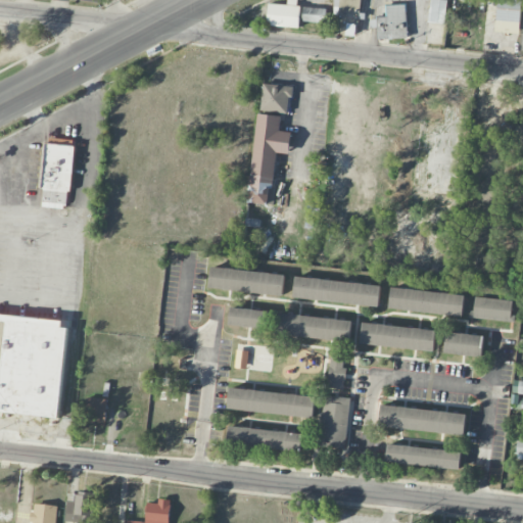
[(446,0),(429,0),(429,22),(445,22),(446,0)]
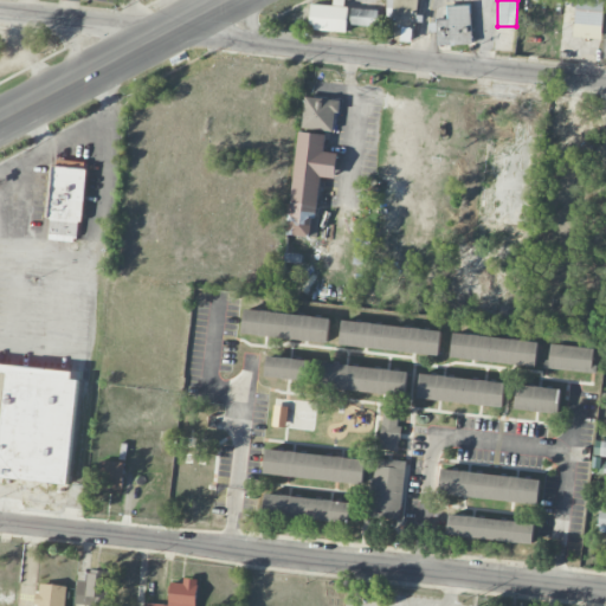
[(604,1),(575,1),(575,37),(603,38),(604,1)]
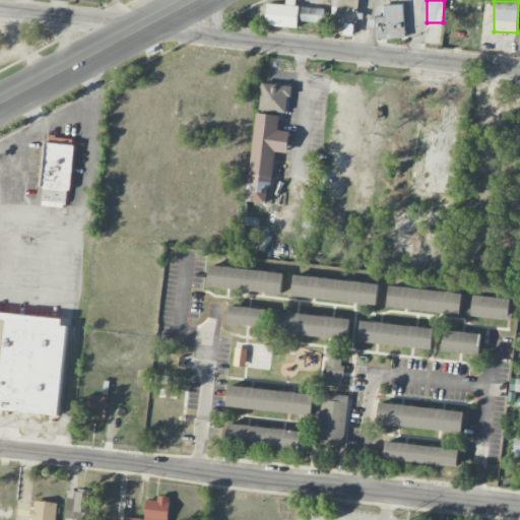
[(298,27),(299,5),(267,4),(266,26),(298,27)]
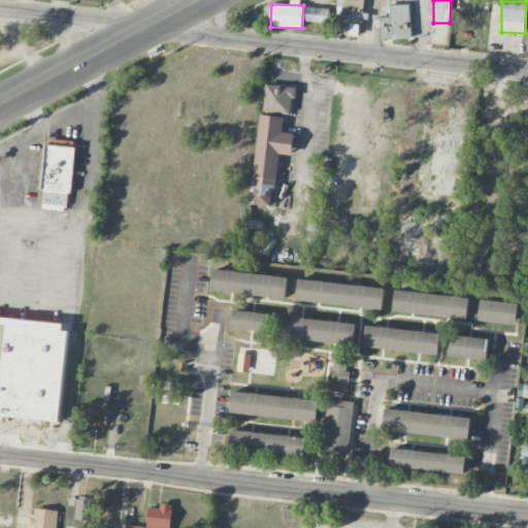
[(409,4),(389,5),(390,20),(374,20),(374,28),(381,28),(382,40),(411,39),(409,4)]
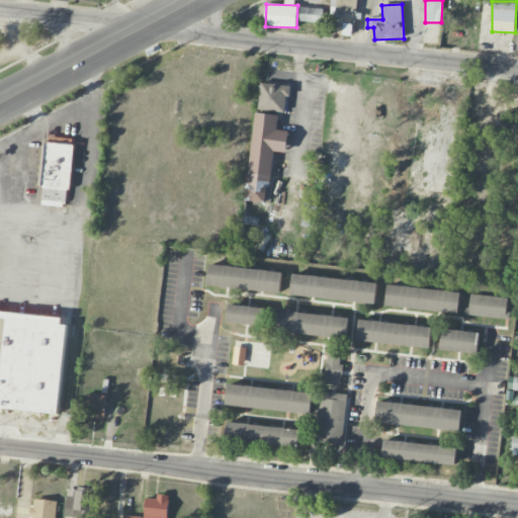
[(324,8),(300,8),(299,22),(323,22),(324,8)]
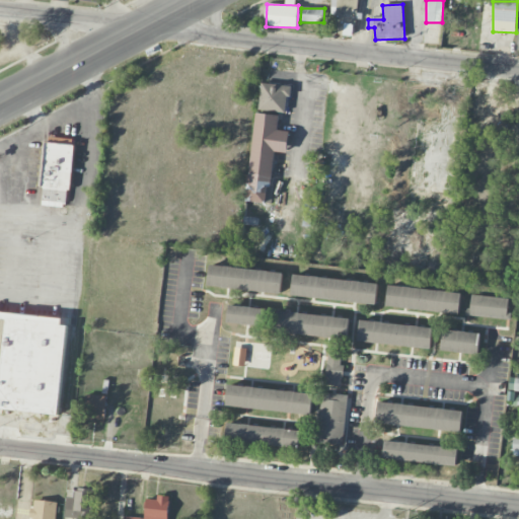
[(289,85),(261,84),(260,110),(288,112),(289,85)]
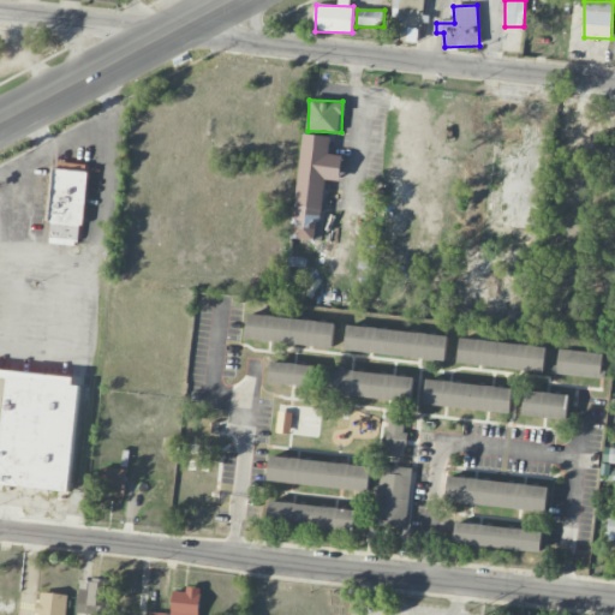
[(292,239),(320,242),(326,180),(340,181),(342,156),(328,155),(330,137),(302,135),(292,239)]
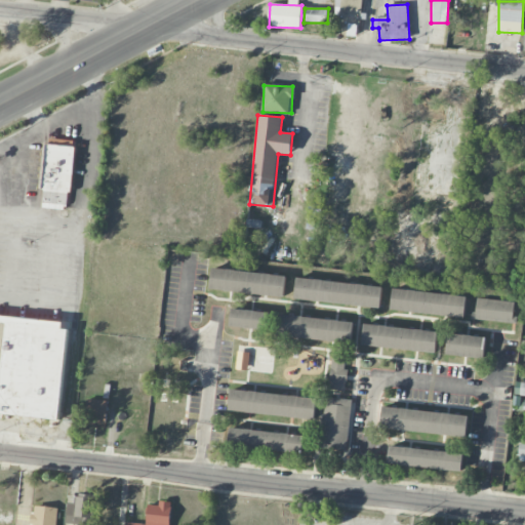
[(44,140),(41,208),(70,210),(73,142),(44,140)]
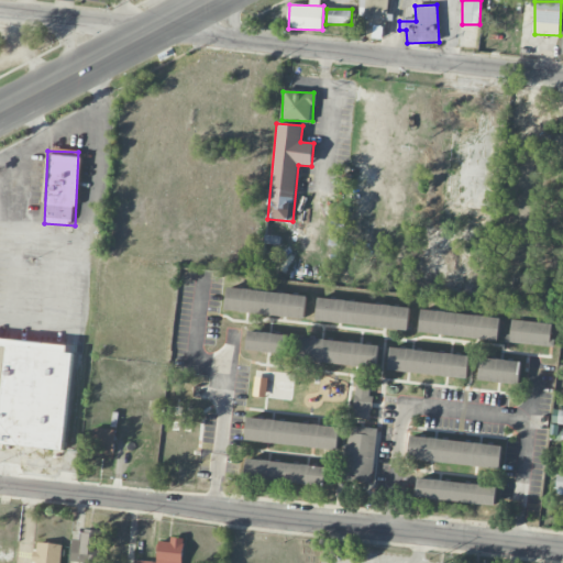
[(305,319),(307,294),(227,286),(224,311),(305,319)]
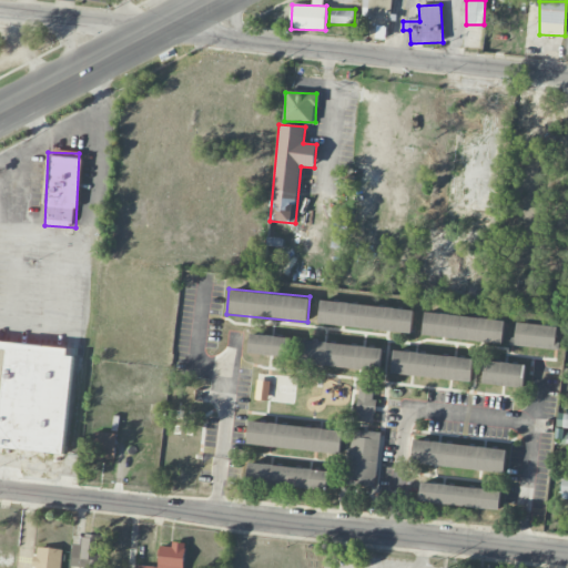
[(414,308),(321,300),(318,324),(412,333),(414,308)]
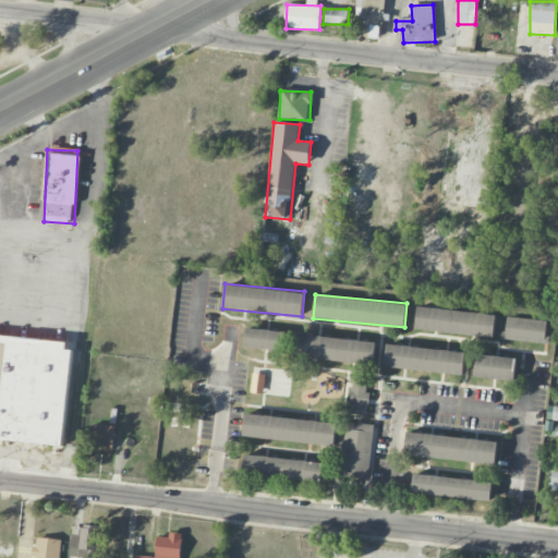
[(494,338),(496,313),(416,305),(414,330),(494,338)]
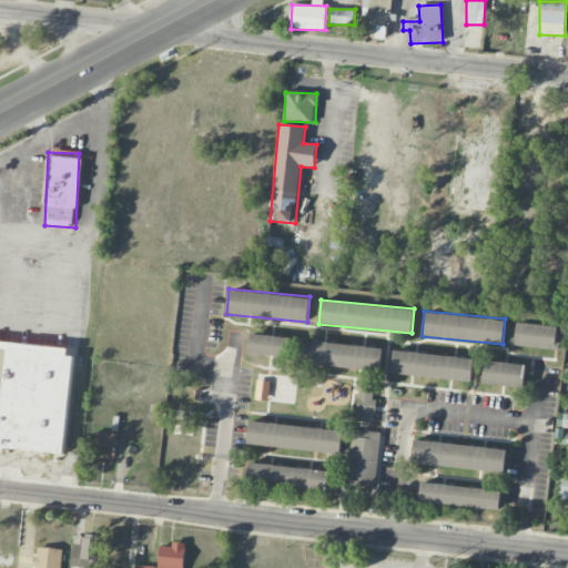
[(560,327),(514,322),(510,345),(557,351),(560,327)]
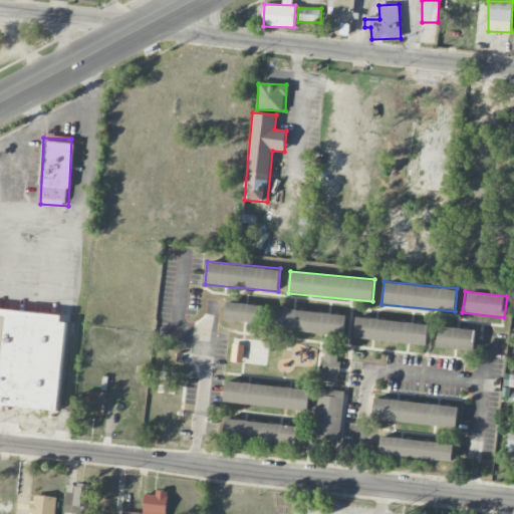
[(263,305),(226,301),(224,319),(261,323),(263,305)]
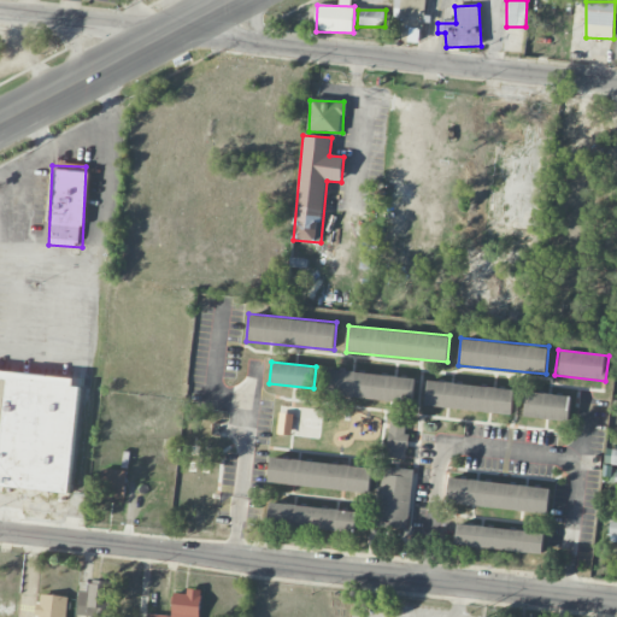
[(325,394),(413,404),(417,377),(328,368),(325,394)]
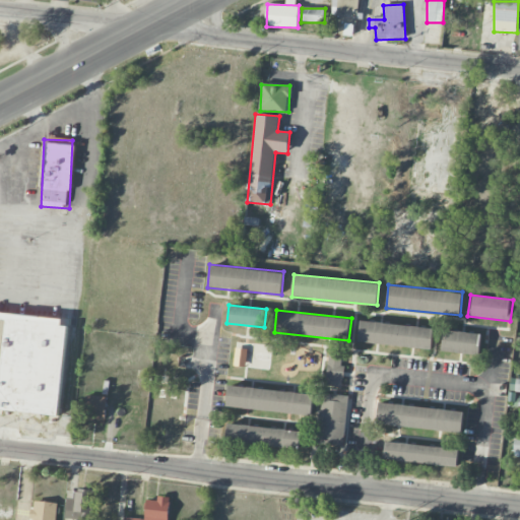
[(0,312),(0,411),(57,418),(69,320),(0,312)]
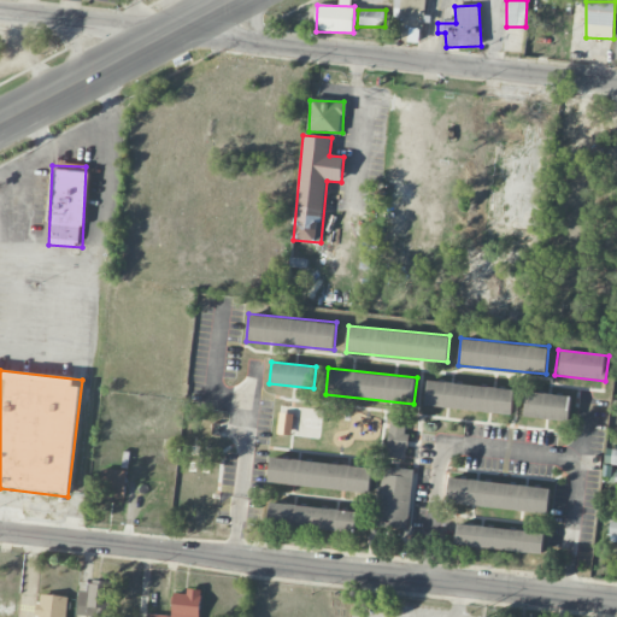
[(427,380),(424,406),(512,415),(515,388),(427,380)]
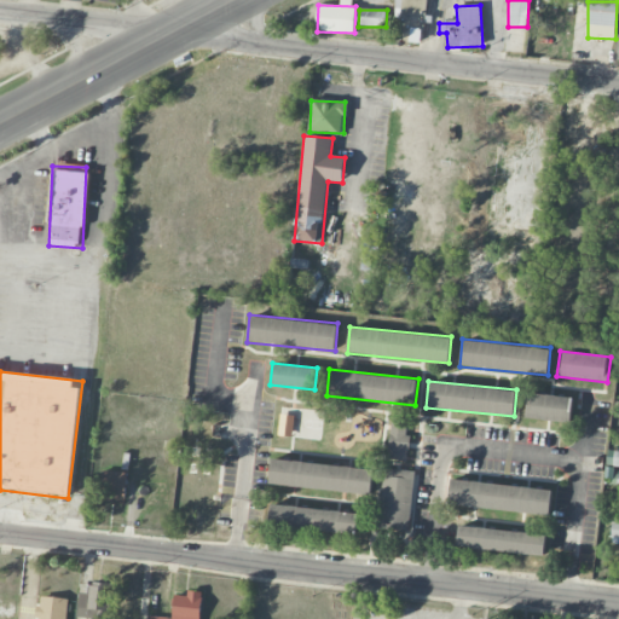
[(571,422),(573,397),(528,392),(525,418),(571,422)]
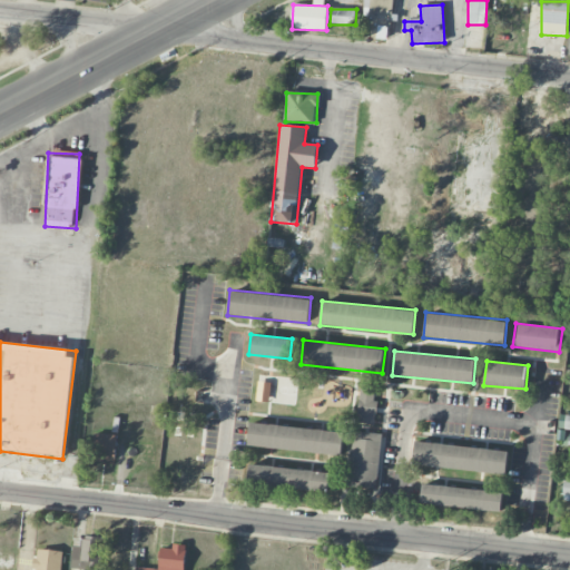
[(268,402),(271,383),(257,382),(256,401),(268,402)]
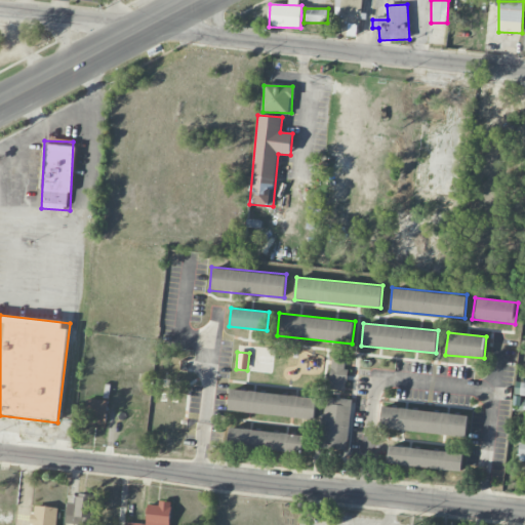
[(349,356),(330,355),(328,389),(347,390),(349,356)]
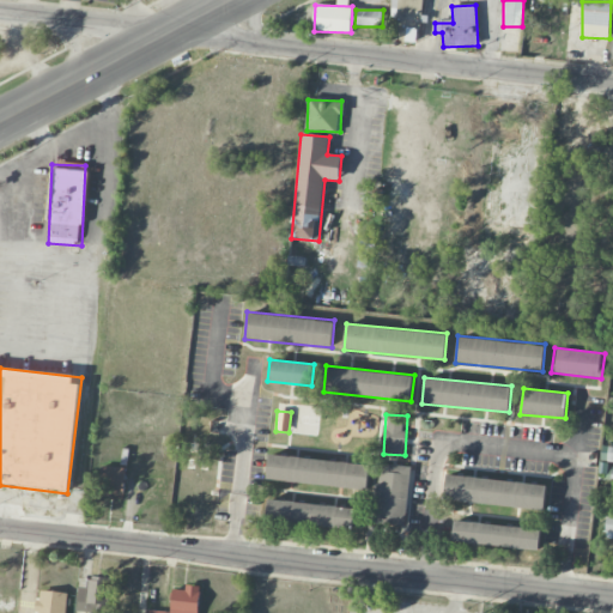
[(368,489),(370,462),(269,454),(267,480),(368,489)]
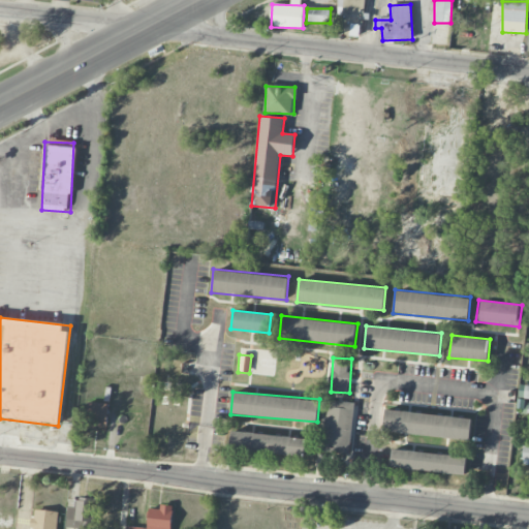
[(355,402),(328,399),(322,452),(349,454),(355,402)]
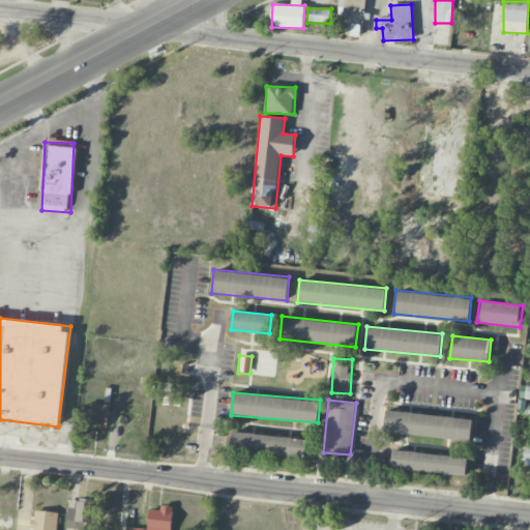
[(83,429),(107,431),(109,405),(85,403),(83,429)]
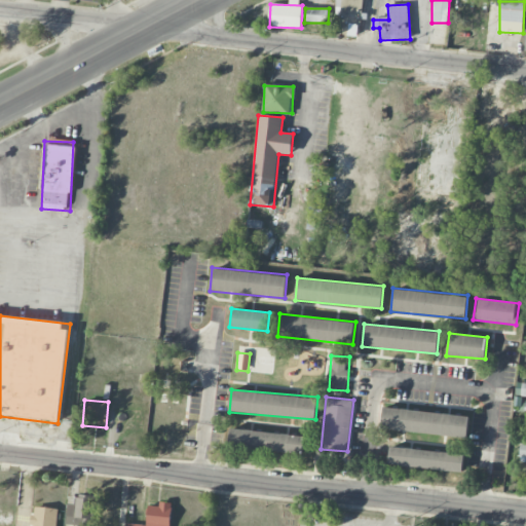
[(468,415),(383,406),(380,427),(466,438),(468,415)]
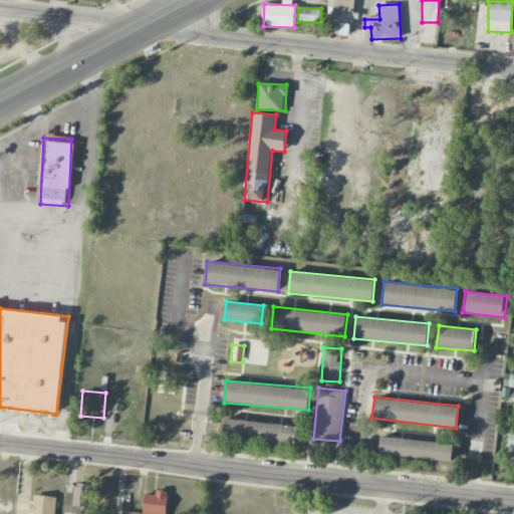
[(298,425),(225,419),(223,438),(297,445),(298,425)]
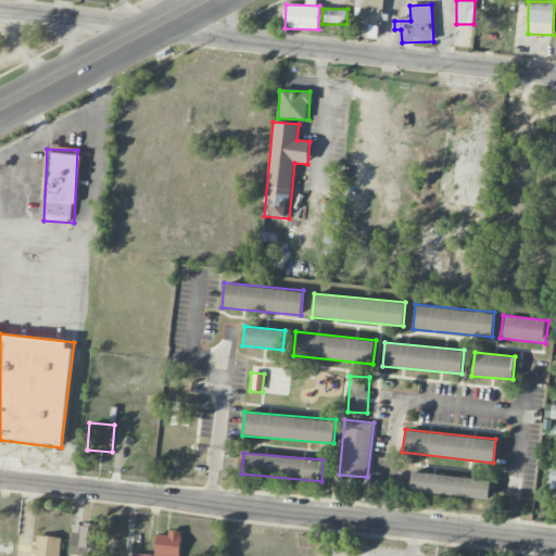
[(489,500),(491,478),(412,471),(409,492),(489,500)]
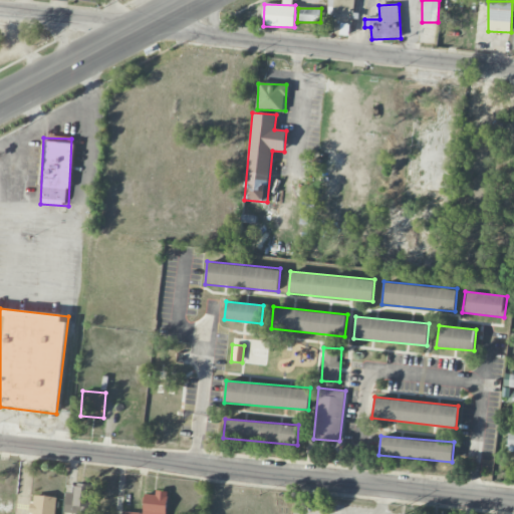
[(87,513),(91,486),(67,483),(63,511),(85,513),(87,513)]
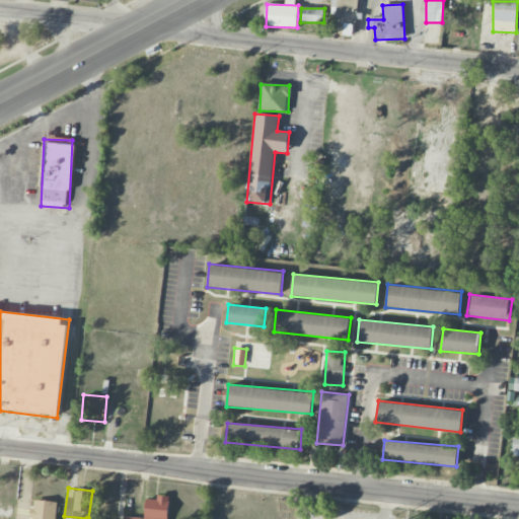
[(167,518),(169,497),(157,496),(157,500),(145,499),(144,518),(124,517),(123,518),(167,518)]
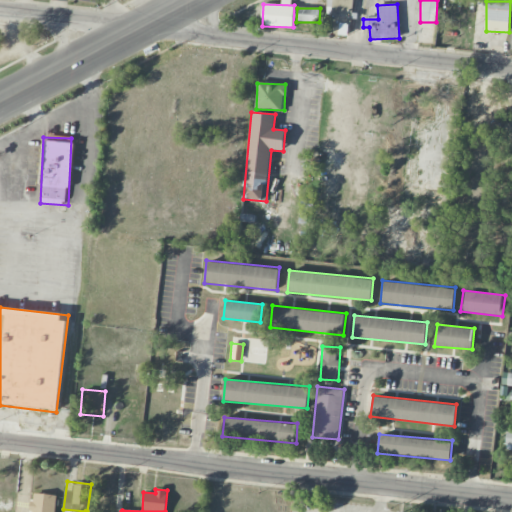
[(31,511),(54,511),(55,495),(32,493),(31,511)]
